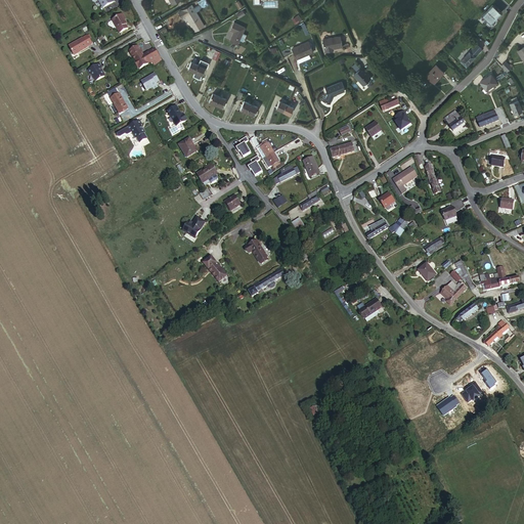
[(205,0),(199,0),(197,1),(201,9),(207,5),(205,0)]
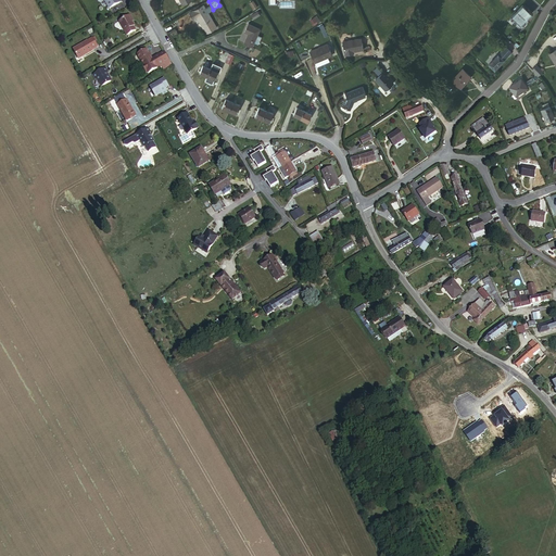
[(194,10),(199,17),(205,30),(216,25),(204,4),(194,10)]
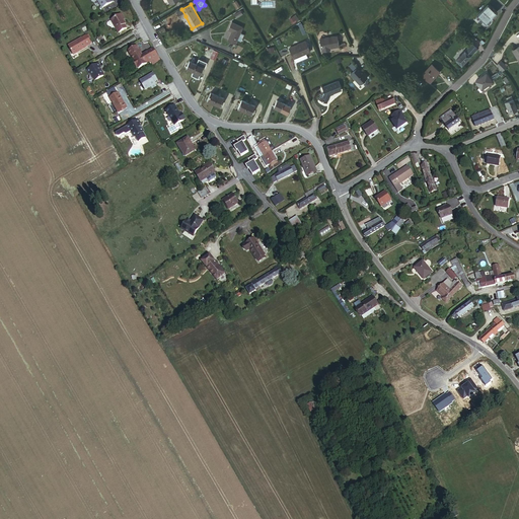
[(488,5),(476,15),(486,24),(496,13),(488,5)]
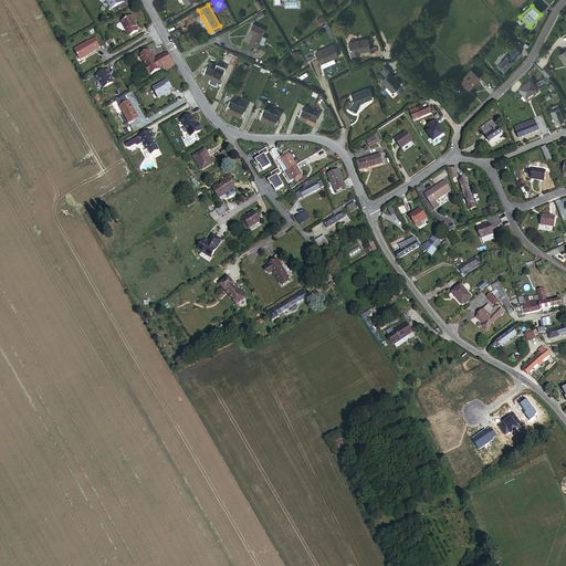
[(130,16),(121,21),(128,35),(137,31),(135,28),(136,27),(130,16)]
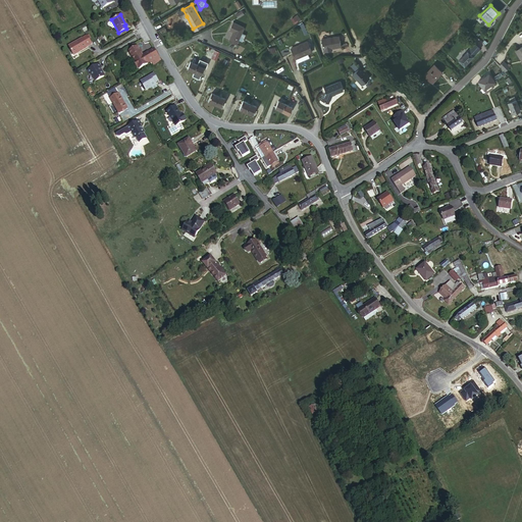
[(291,18),(294,24),(301,19),(298,14),(291,18)]
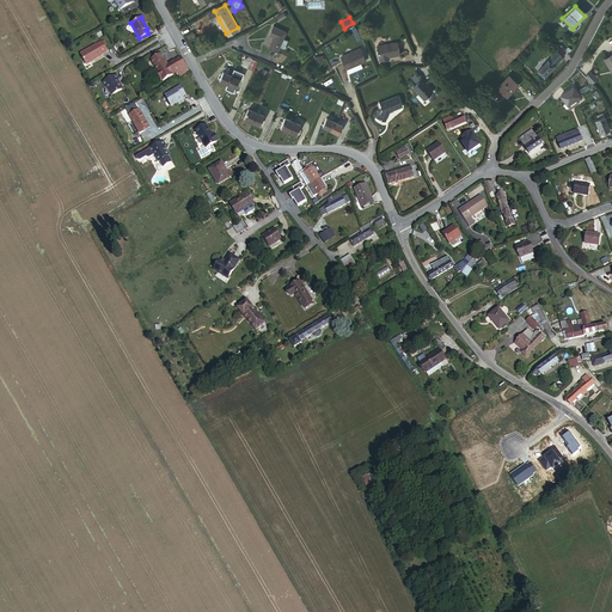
[(275,38),(270,49),(279,53),(287,34),(275,28),(270,36),(275,38)]
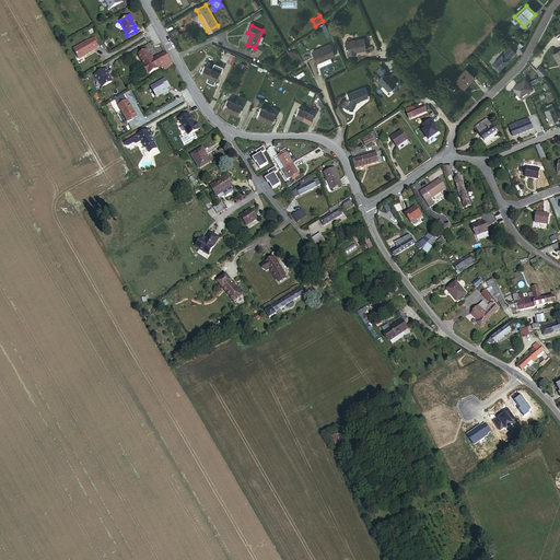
[(93,37),(73,48),(78,57),(84,54),(84,55),(93,50),(92,49),(97,46),(93,37)]
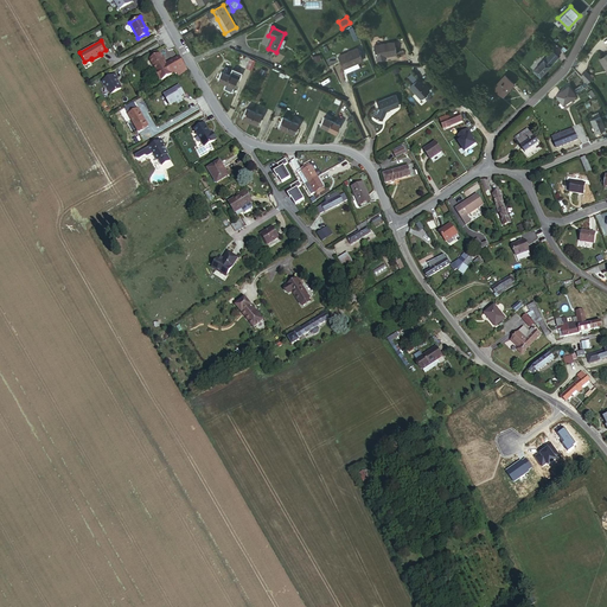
[(394,42),(374,45),(377,59),(384,58),(383,56),(396,53),(394,42)]
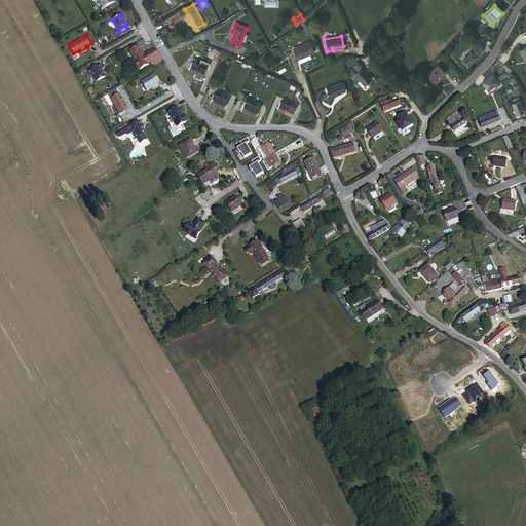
[(308,43),(293,52),(298,62),(313,53),(308,43)]
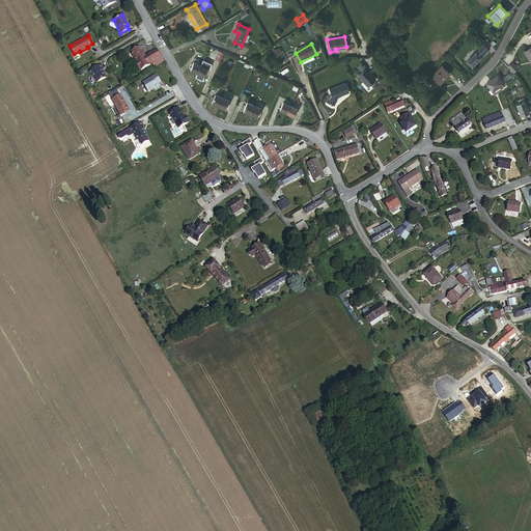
[(466,61),(471,66),(487,50),(482,45),(466,61)]
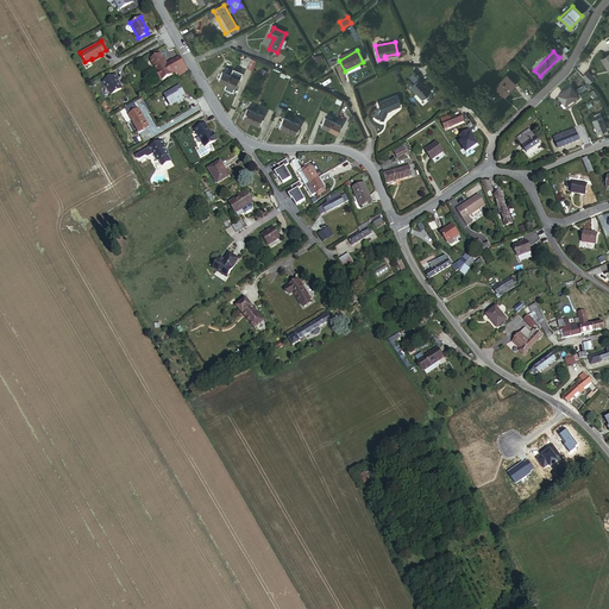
[(161,52),(150,58),(156,69),(155,70),(159,77),(161,76),(161,79),(171,73),(179,68),(184,64),(179,55),(167,62),(161,52)]
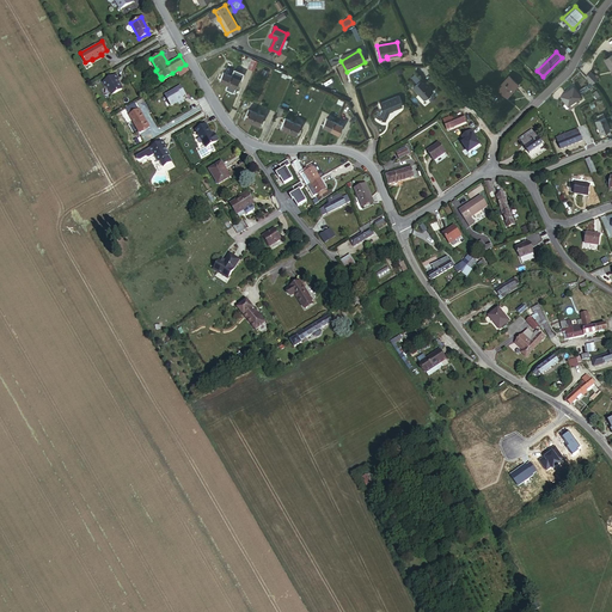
[(219,80),(227,84),(231,75),(222,72),(219,80)]
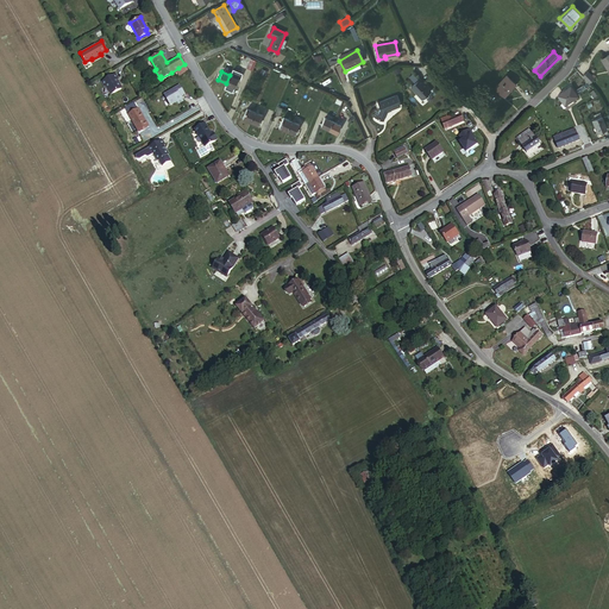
[(583,77),(589,85),(595,80),(589,71),(583,77)]
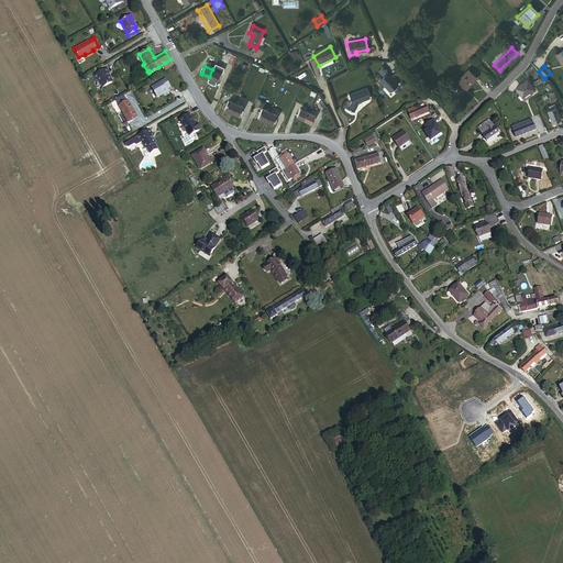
[(105,67),(92,74),(95,78),(97,78),(101,86),(110,80),(111,79),(109,75),(108,75),(106,73),(108,72),(105,67)]
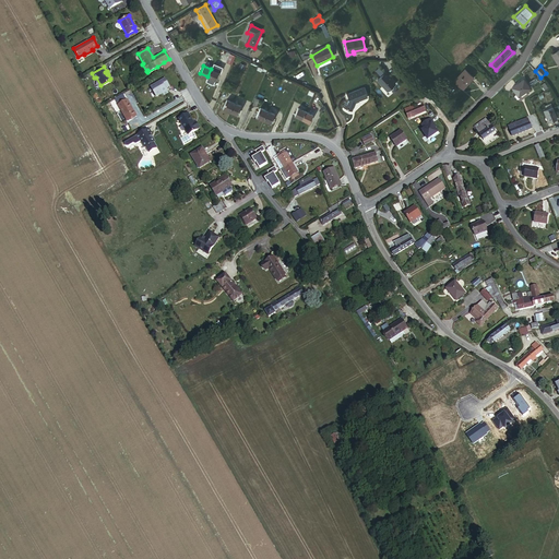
[(211,69),(207,76),(214,80),(217,72),(211,69)]
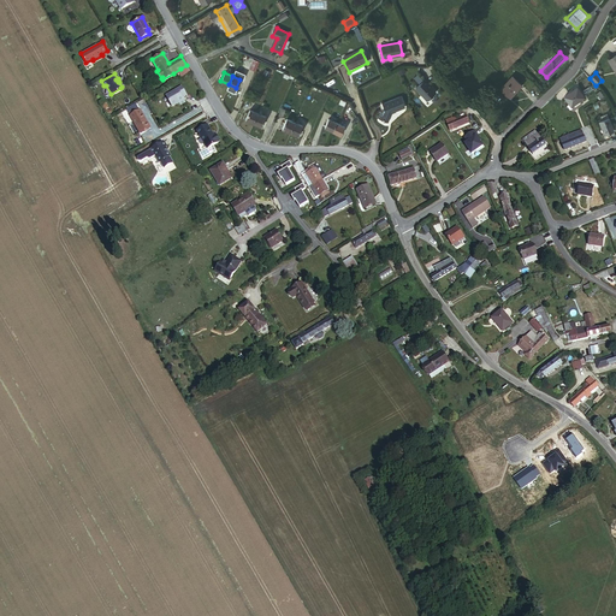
[(499,88),(508,96),(520,84),(511,76),(499,88)]
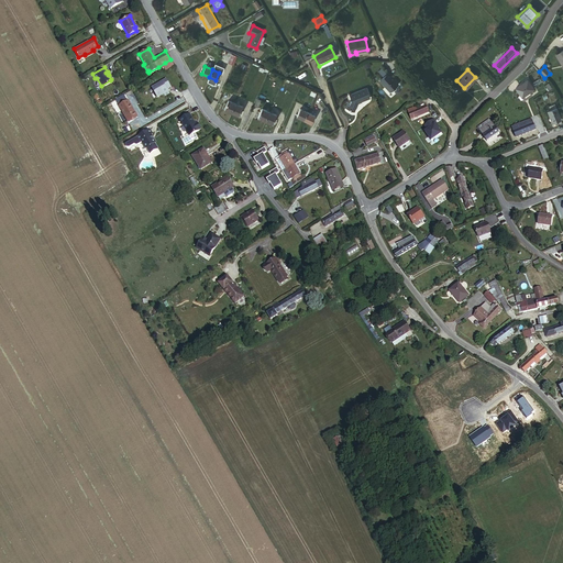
[(392,76),(388,73),(379,80),(390,91),(398,84),(392,77),(392,76)]
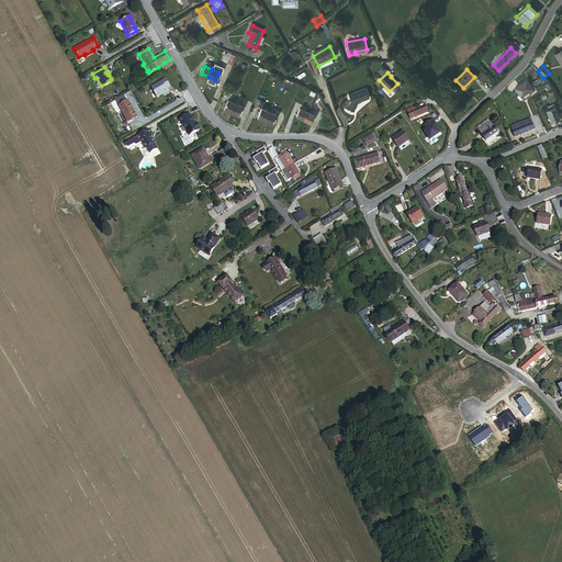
[(165,78),(150,86),(156,96),(163,91),(164,93),(168,91),(166,87),(169,86),(165,78)]
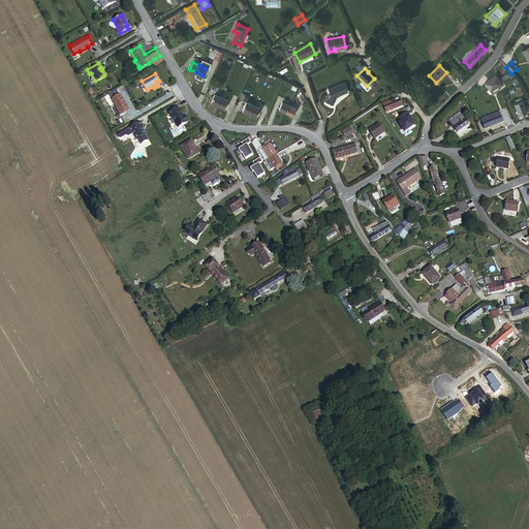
[(497,75),(486,83),(491,91),(502,85),(497,75)]
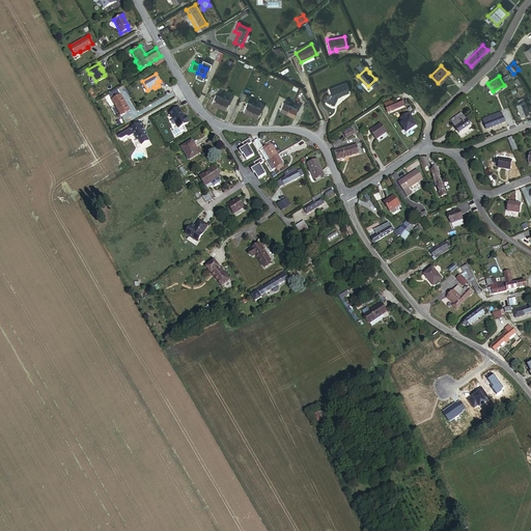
[(346,82),(331,89),(333,94),(332,96),(330,95),(328,102),(336,105),(339,96),(351,91),(346,82)]
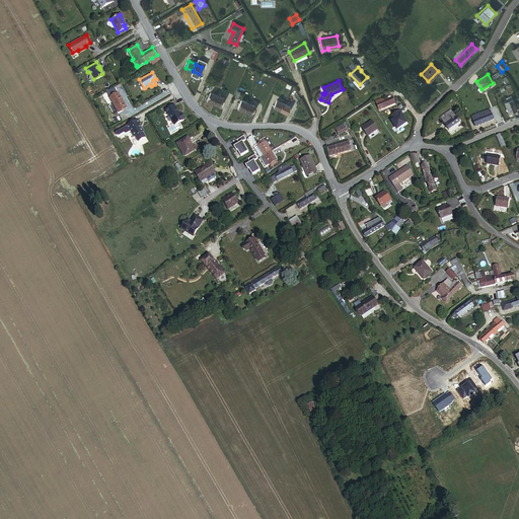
[(117,91),(108,95),(118,110),(126,105),(119,94),(117,91)]
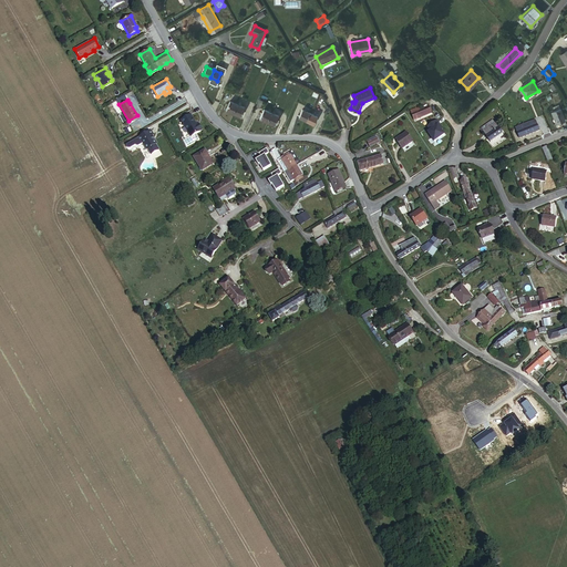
[(233,114),(236,104),(229,101),(225,110),(233,114)]
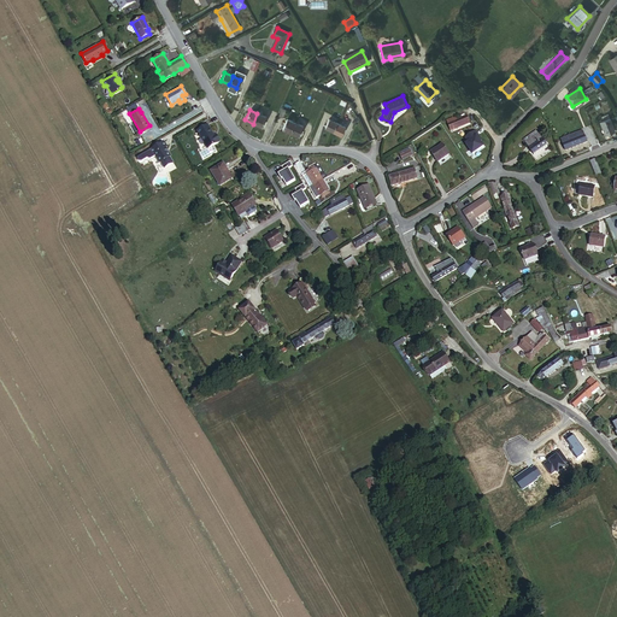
[(265,117),(257,113),(253,124),(260,128),(265,117)]
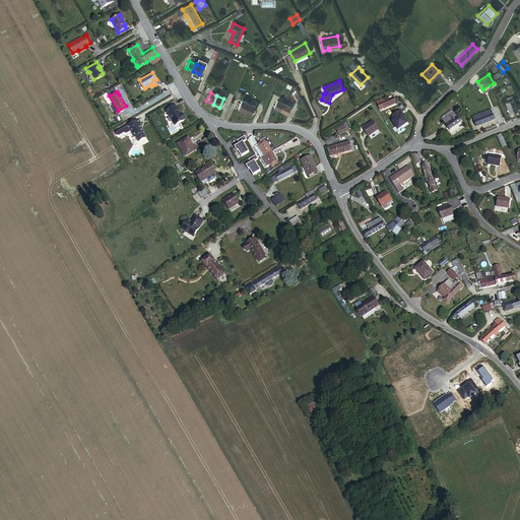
[(393,99),(378,106),(380,111),(395,104),(393,99)]
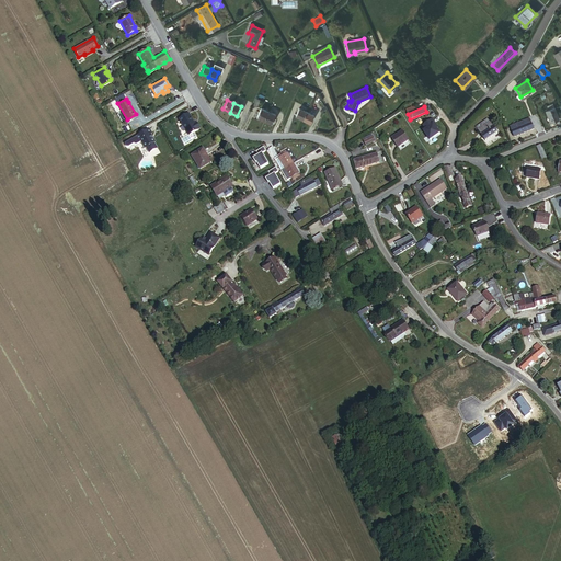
[(304,119),(306,112),(299,109),(296,116),(304,119)]
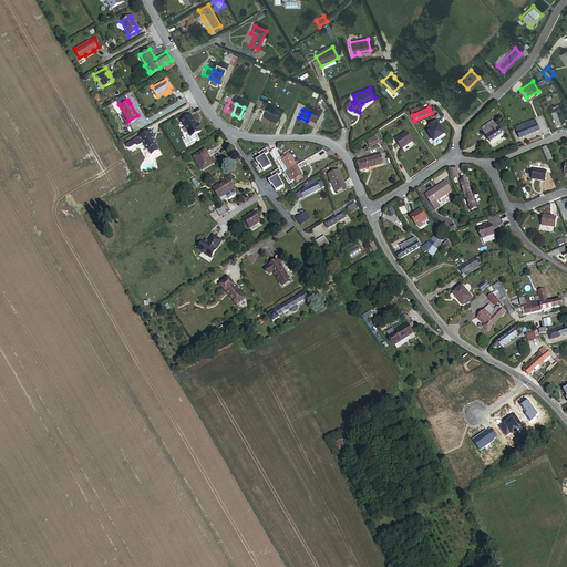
[(259,120),(267,123),(270,114),(264,111),(259,120)]
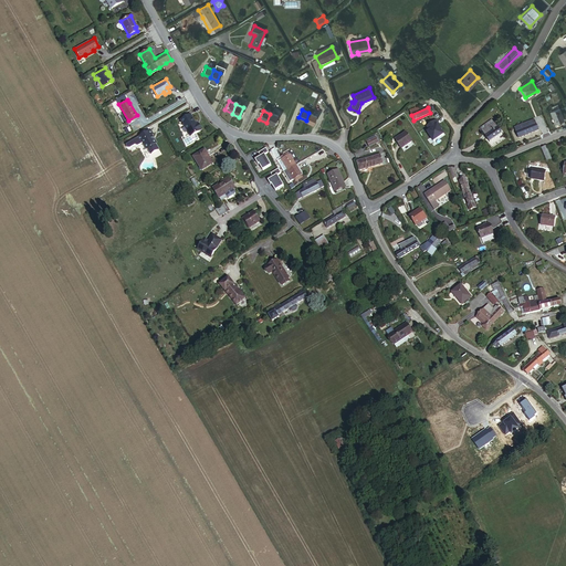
[(562,112),(552,115),(555,124),(565,119),(562,112)]
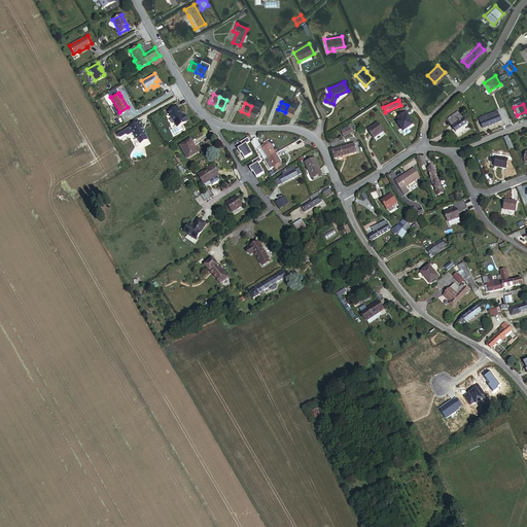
[(294,109),(287,105),(285,112),(291,115),(294,109)]
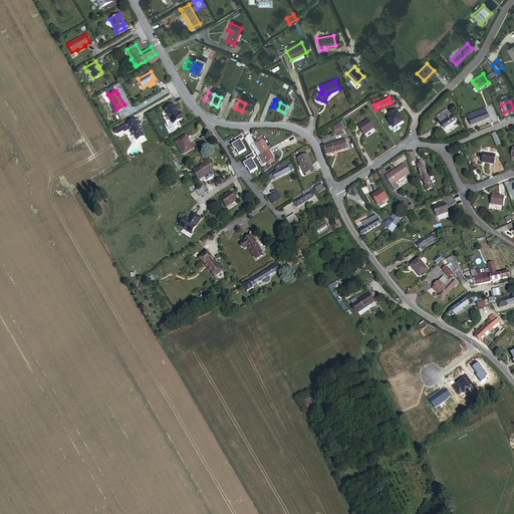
[(245,103),(242,111),(248,114),(252,106),(245,103)]
